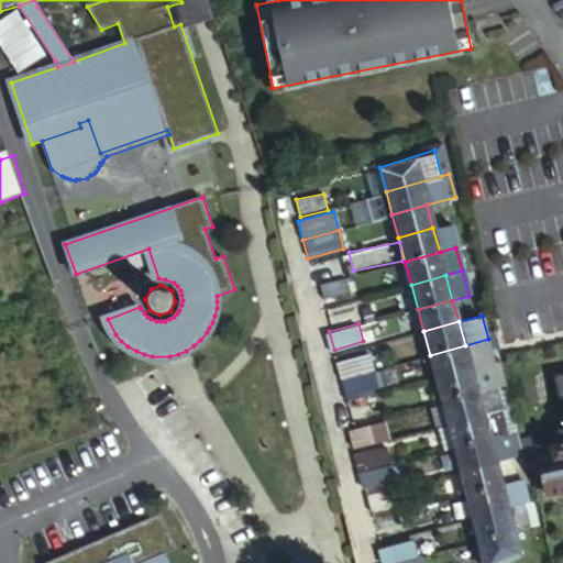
[(488,339),(465,345),(430,355),(435,377),(495,361),(488,339)]
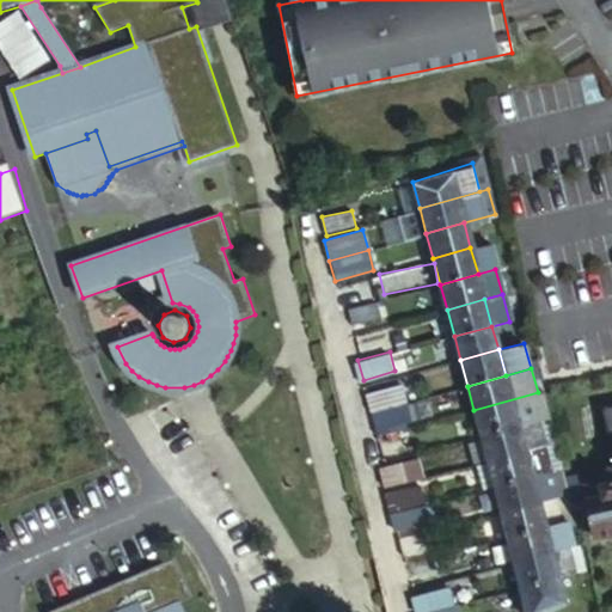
[(372,411),(399,404),(395,385),(366,393),(372,411)]
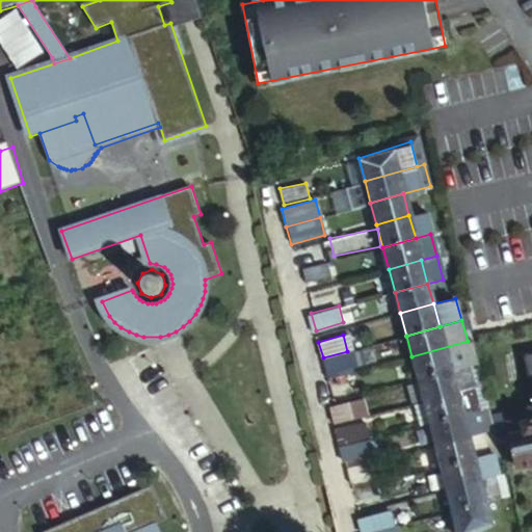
[(411,356),(418,378),(451,369),(475,363),(470,340),(468,341),(411,356)]
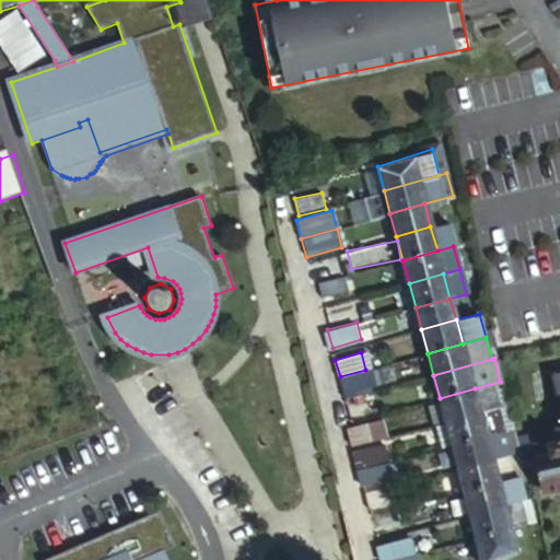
[(440,398),(445,421),(481,411),(475,388),(440,398)]
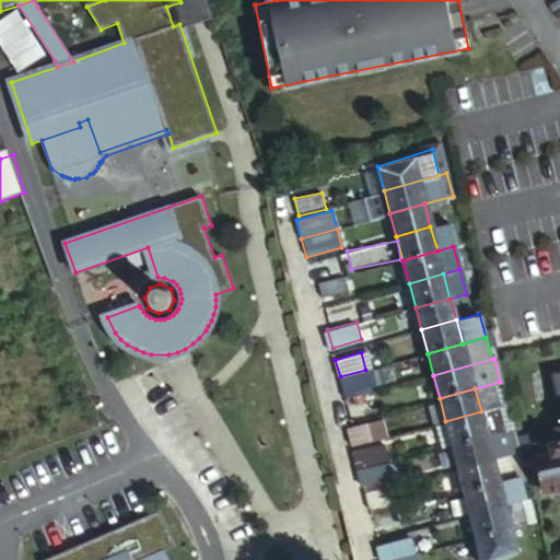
[(481,411),(487,434),(501,430),(503,430),(498,407),(481,411)]
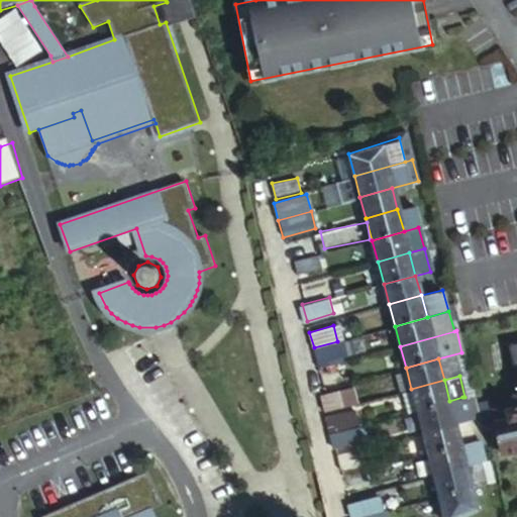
[(444,380),(411,389),(417,410),(449,401),(444,380)]
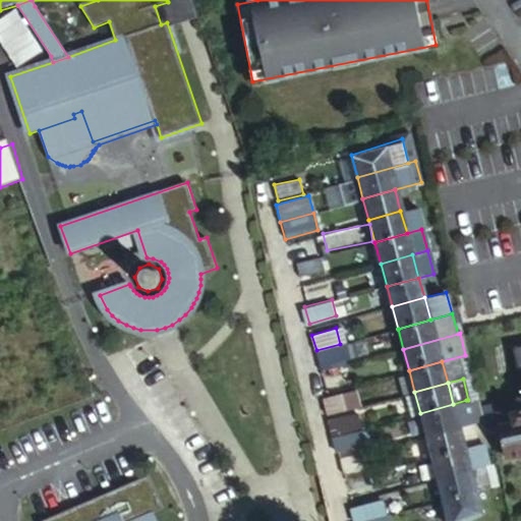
[(356,390),(325,399),(330,415),(360,407),(356,390)]
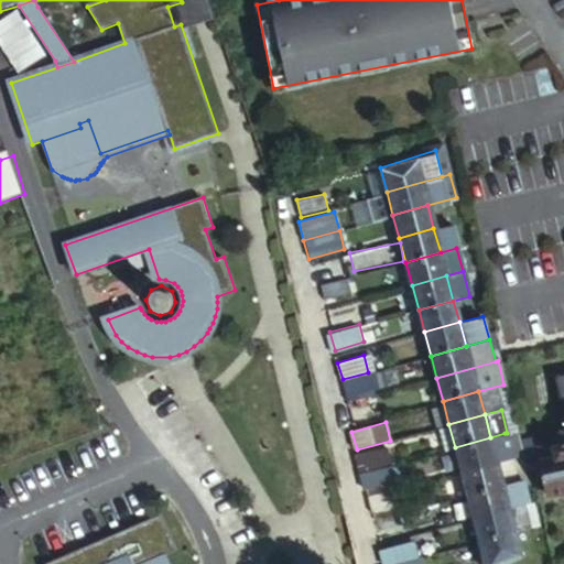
[(563,432),(538,440),(552,500),(563,496),(563,432)]
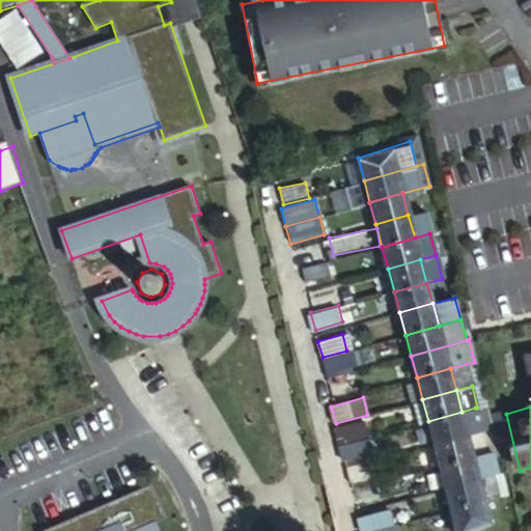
[(475,408),(462,412),(468,435),(481,431),(475,408)]
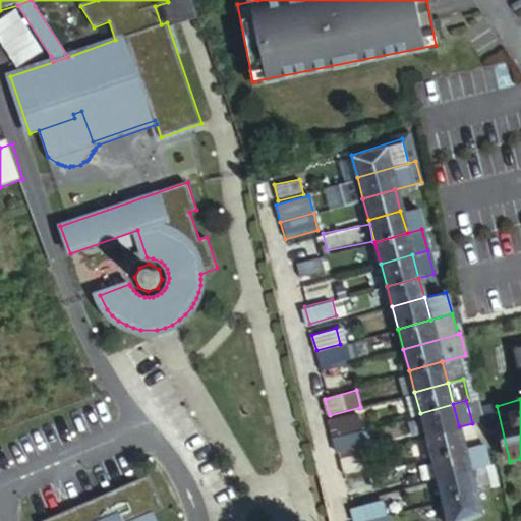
[(459,426),(453,404),(420,413),(426,436),(459,426)]
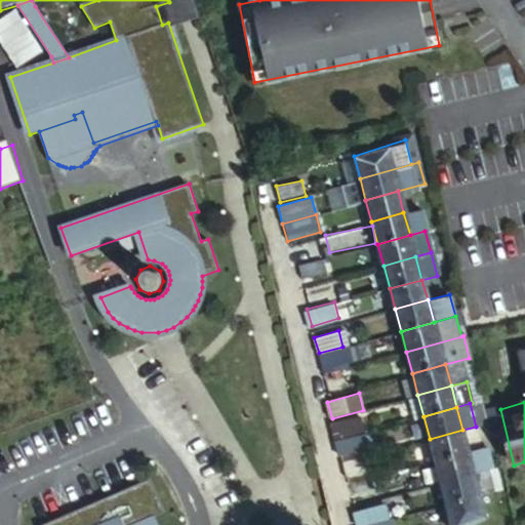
[(337,437),(362,431),(358,415),(333,422),(337,437)]
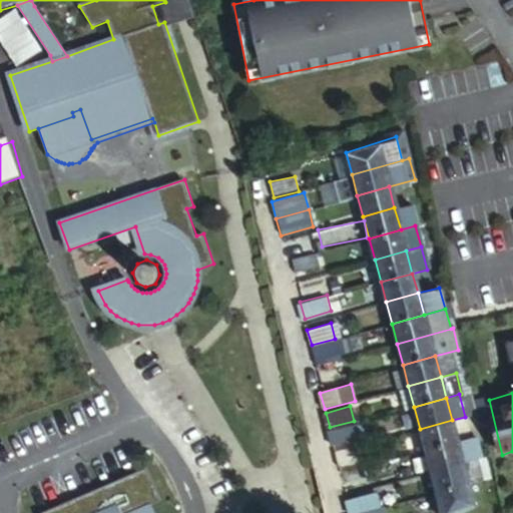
[(420,429),(426,451),(458,442),(452,420),(420,429)]
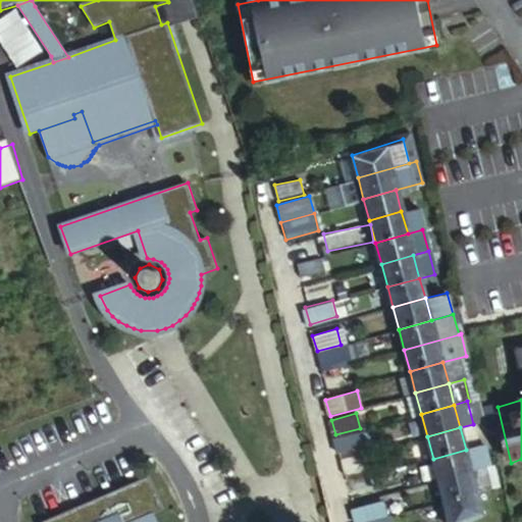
[(364,445),(361,431),(335,438),(340,452),(364,445)]
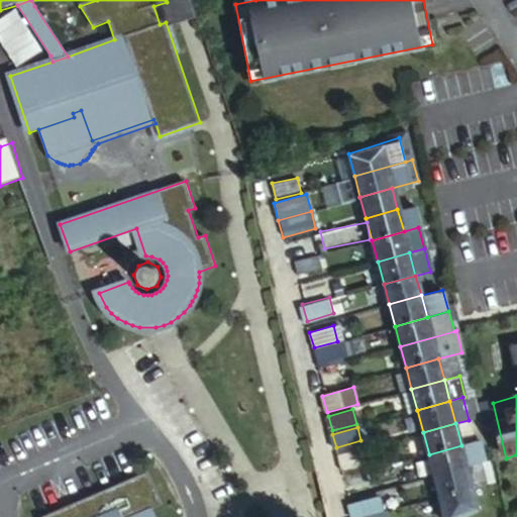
[(461,445),(468,467),(478,463),(480,463),(474,442),(461,445)]
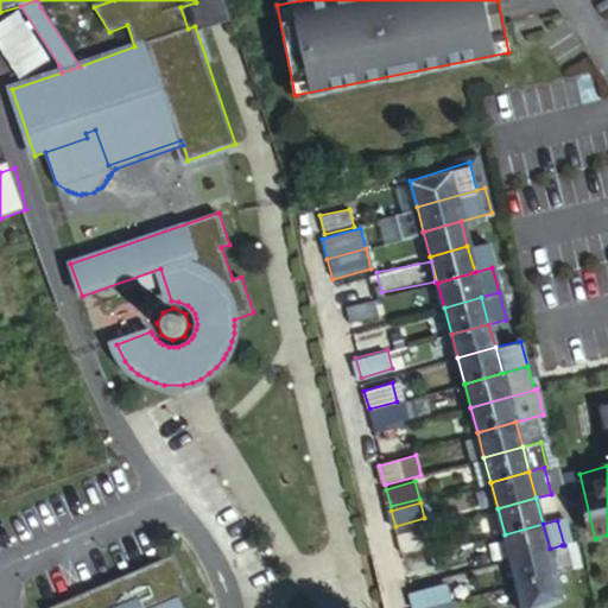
[(505,534),(511,559),(550,549),(543,524),(505,534)]
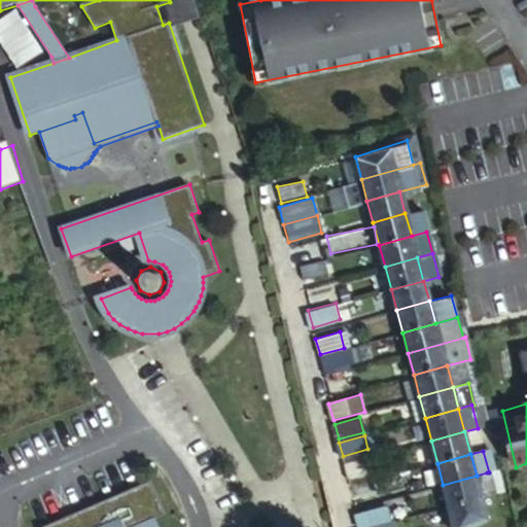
[(377,471),(374,455),(346,462),(351,479),(377,471)]
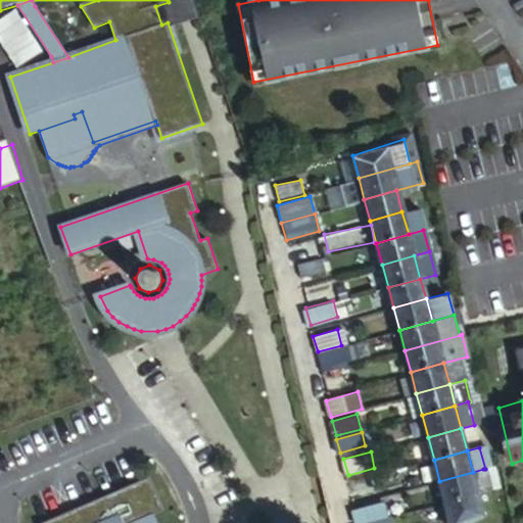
[(473,472),(479,494),(489,492),(483,469),(473,472)]
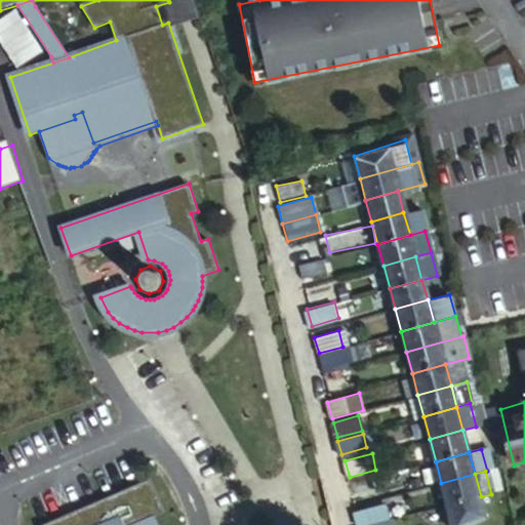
[(475,474),(441,483),(447,506),(481,496),(475,474)]
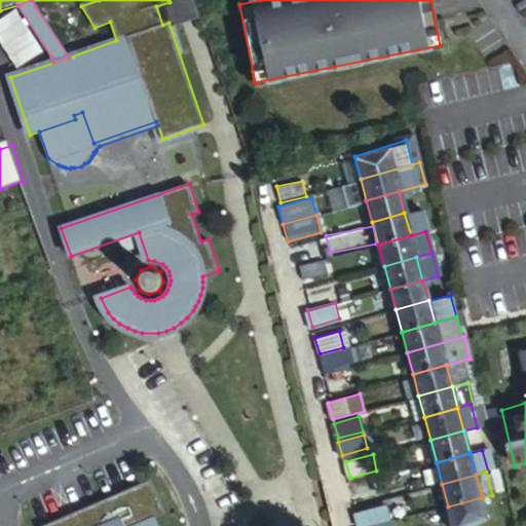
[(153,479),(43,525),(152,525),(150,519),(167,512),(153,479)]
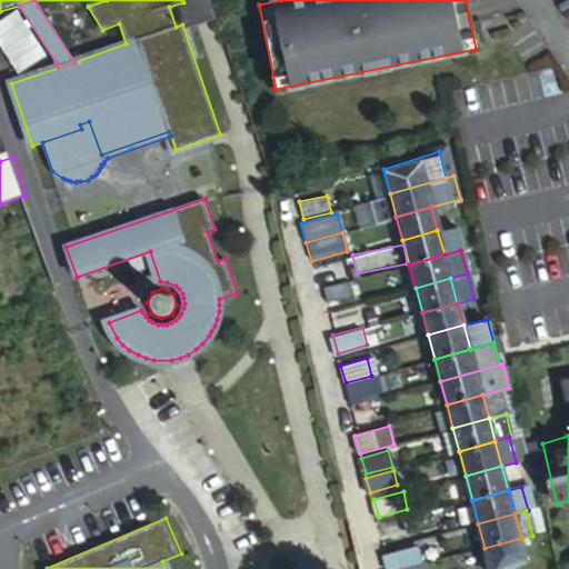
[(513,568),(528,563),(521,538),(485,548),(490,568),(513,568)]
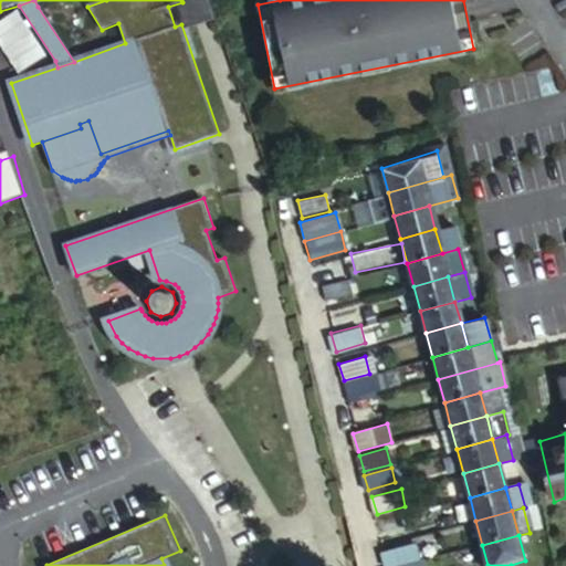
[(386,565),(402,565),(421,562),(417,545),(384,554),(386,565)]
